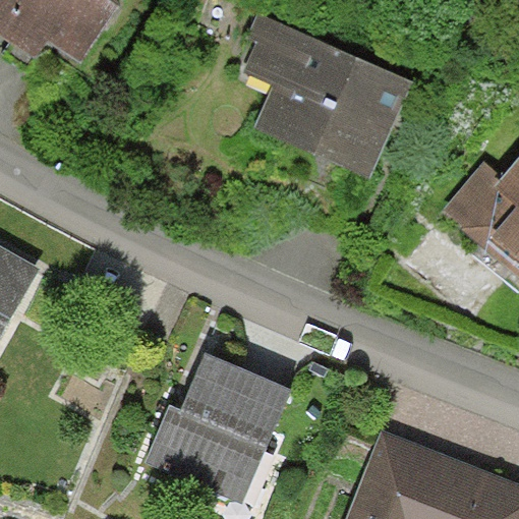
[(0,34),(37,59),(47,44),(81,67),(127,0),(0,0),(0,34)]
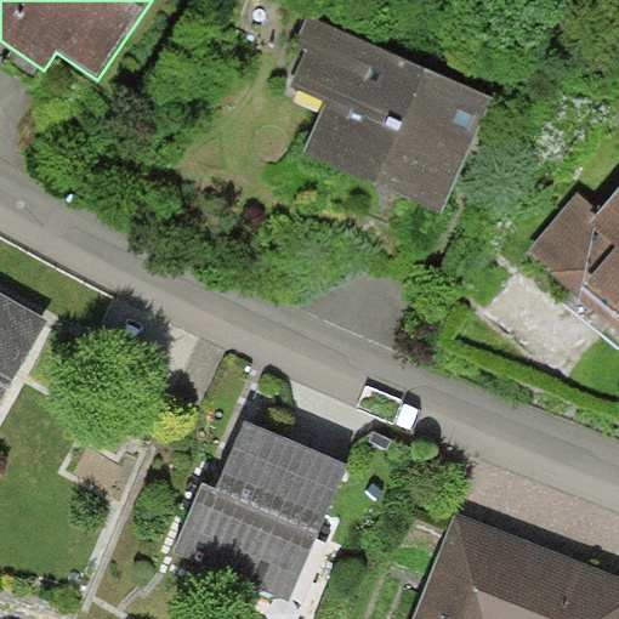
[(490,96),(306,13),(293,43),(305,47),(289,83),(325,98),(301,152),(438,213),(490,96)]
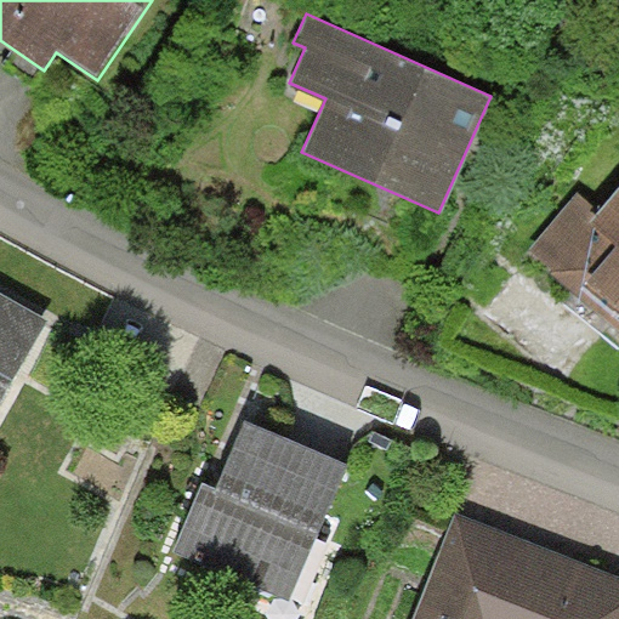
[(577,189),(527,248),(551,268),(549,271),(618,329),(618,183),(598,208),(577,189)]
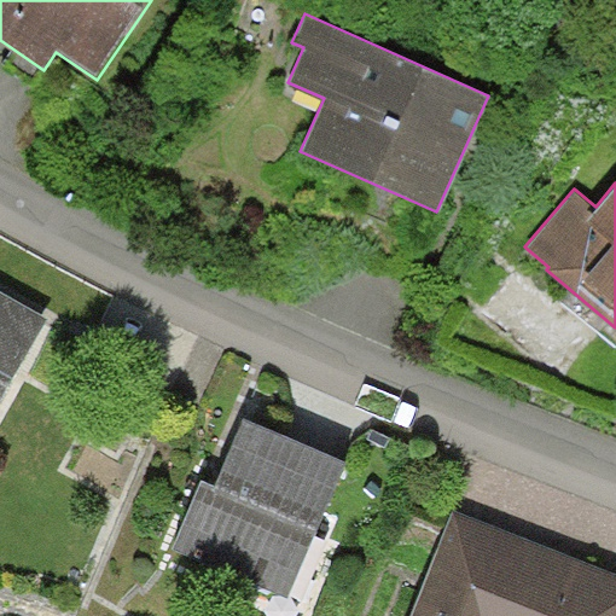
[(0,400),(46,319),(0,292),(0,400)]
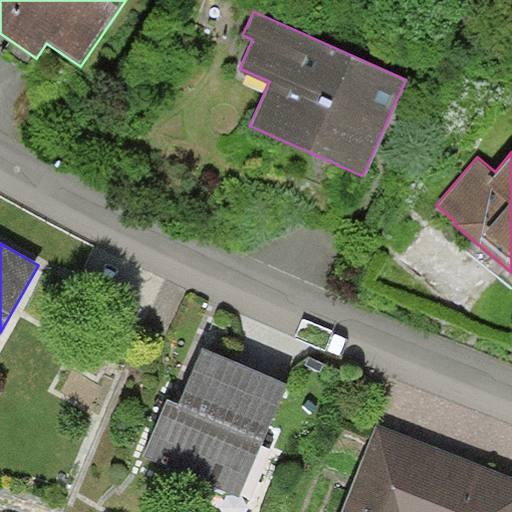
[(140,456),(237,497),(285,386),(202,350),(178,406),(163,400),(140,456)]
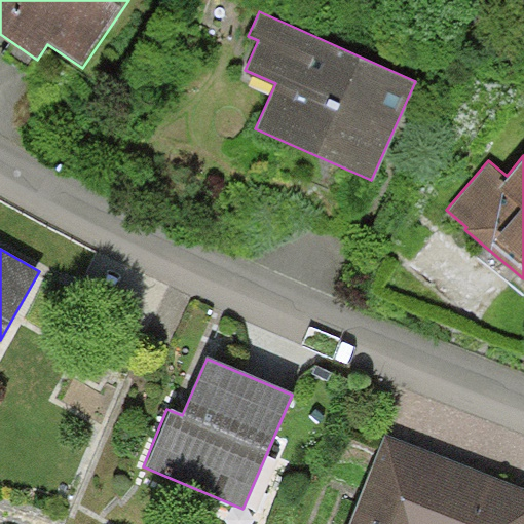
[(523,523),(523,488),(386,434),(349,523),(523,523)]
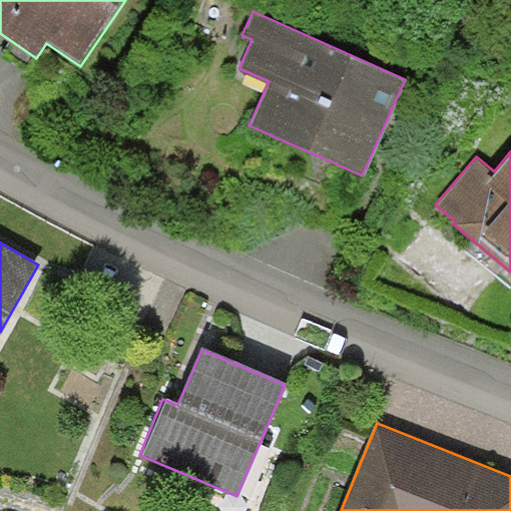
All buildings are outlined.
